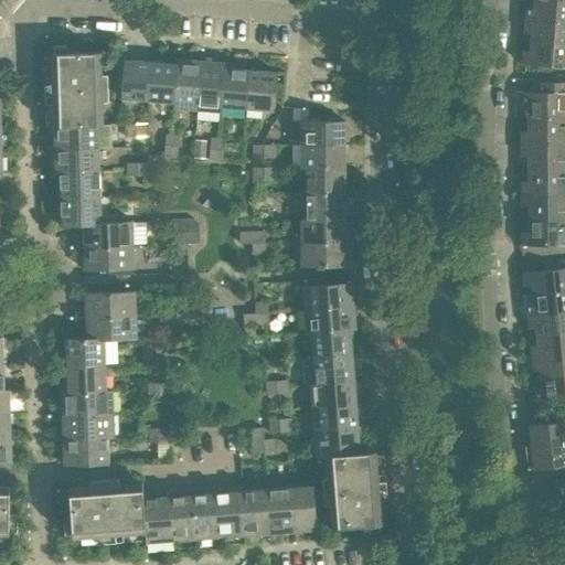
[(526,8),(525,20),(564,22),(564,1),(541,0),(533,0),(533,8),(526,8)]
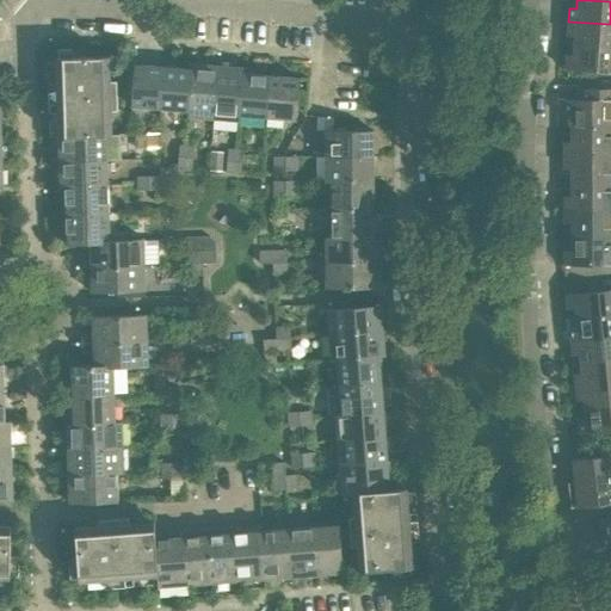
[(574,36),(574,45),(610,48),(610,24),(568,22),(567,35),(574,36)]
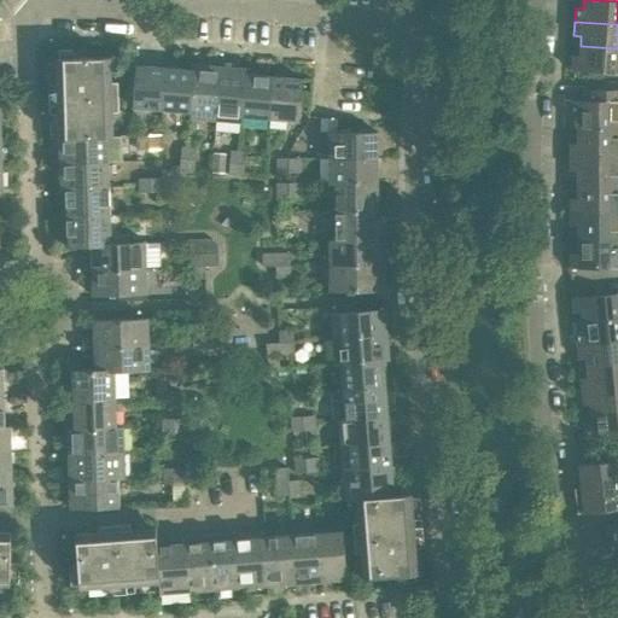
[(617,48),(581,46),(579,56),(572,54),(571,70),(617,73),(617,48)]
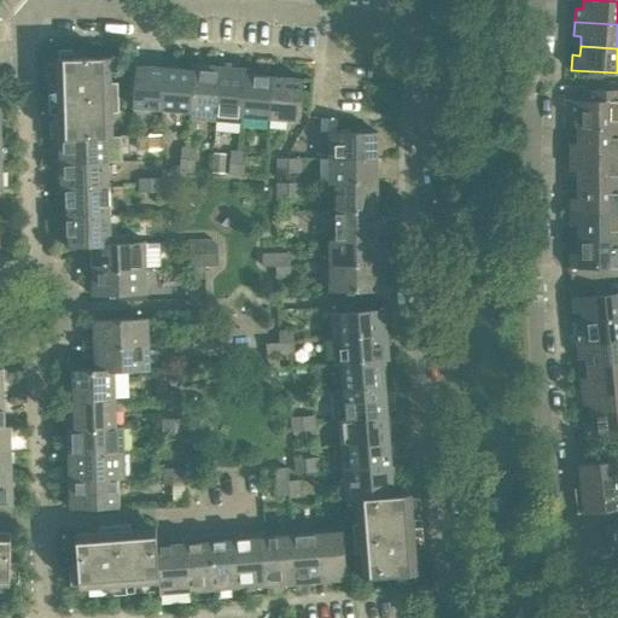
[(121,136),(114,136),(112,112),(118,112),(118,82),(111,82),(111,57),(57,59),(58,94),(57,94),(57,97),(58,97),(58,101),(57,101),(57,105),(58,104),(60,190),(66,190),(69,246),(92,246),(93,296),(146,293),(146,268),(162,268),(161,242),(110,243),(108,162),(121,161),(121,136)]
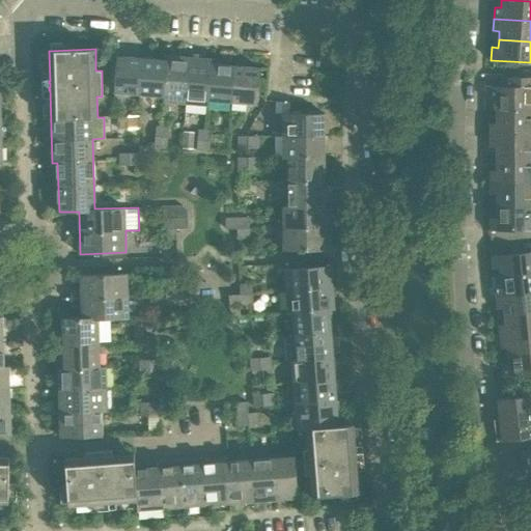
[(163,102),(186,103),(189,57),(167,55),(167,60),(164,96),(163,102)]
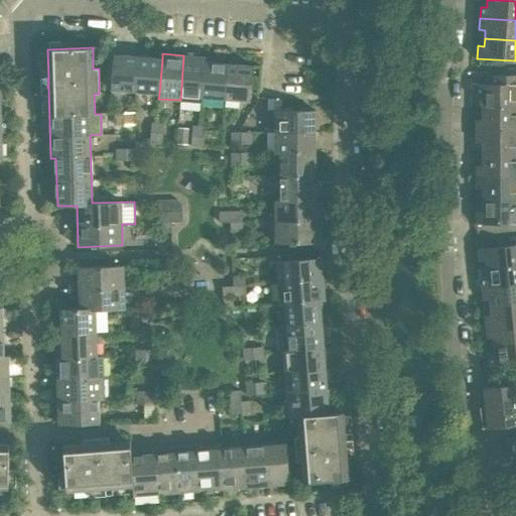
[(111,90),(136,92),(139,56),(114,54),(111,90)]
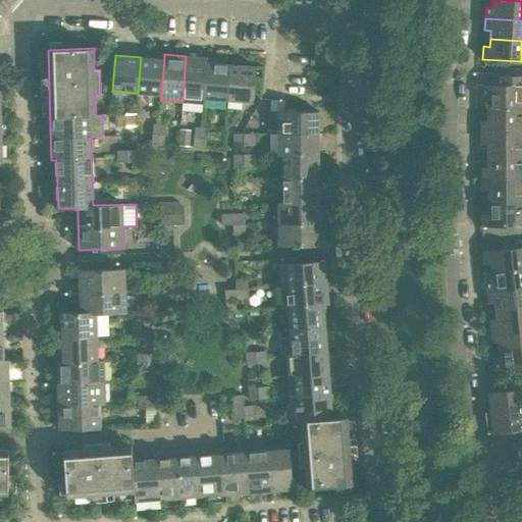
[(186,56),(183,101),(204,103),(204,98),(203,98),(206,63),(207,63),(208,58),(186,56)]
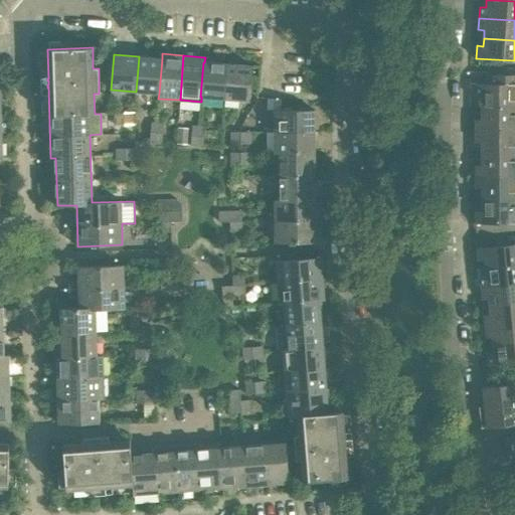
[(136,92),(159,94),(162,58),(139,56),(136,92)]
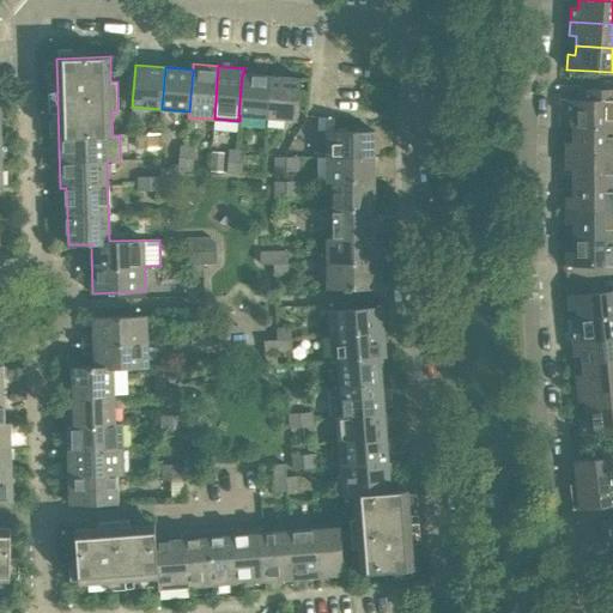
[(271,77),(243,74),(242,74),(238,115),(240,115),(267,117),(271,77)]
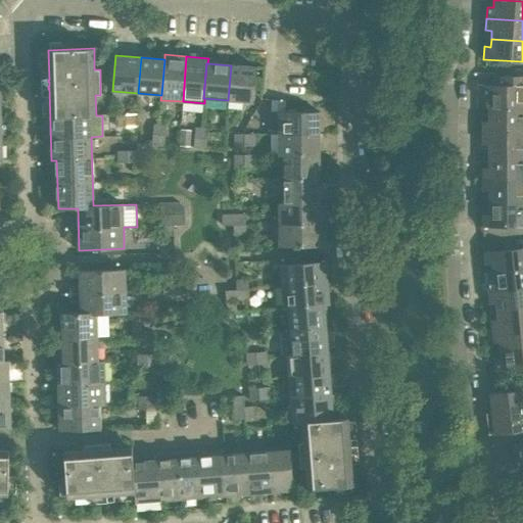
[(256,67),(231,65),(228,100),(253,102),(256,67)]
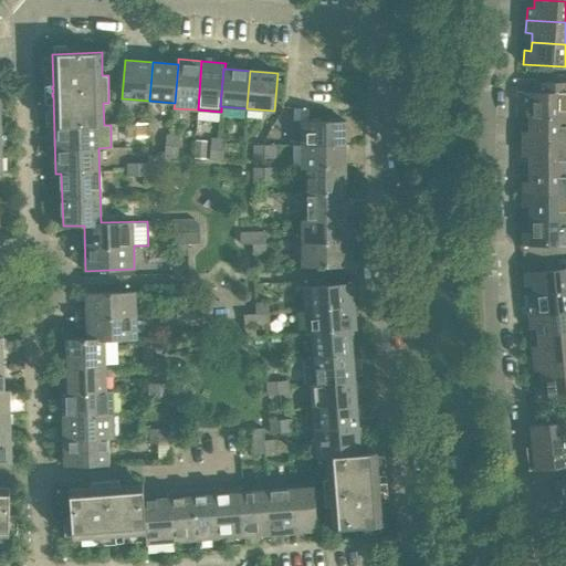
[(530,118),(565,117),(565,82),(534,82),(534,92),(523,92),(523,105),(530,105),(530,118)]
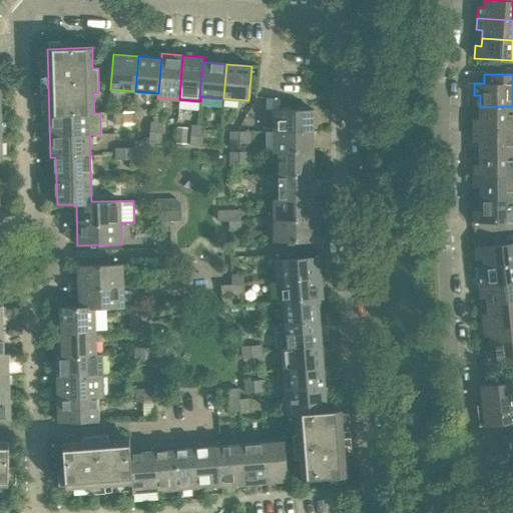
[(474,118),(474,130),(512,129),(512,106),(480,107),(480,118),(474,118)]
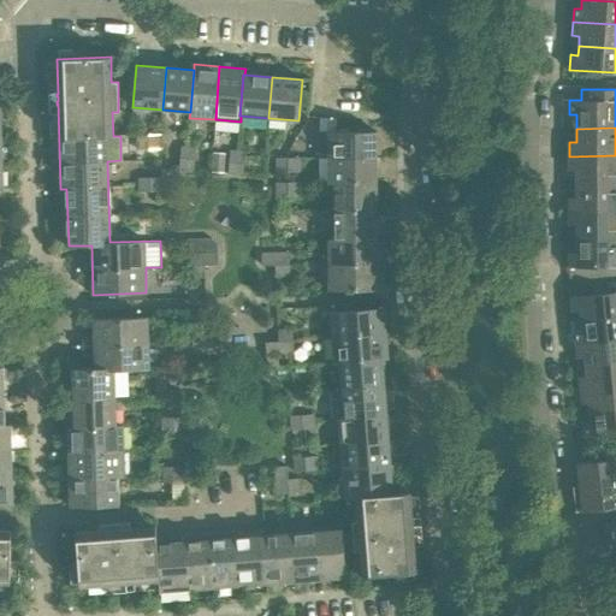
[(329,132),(329,158),(375,158),(375,131),(329,132)]
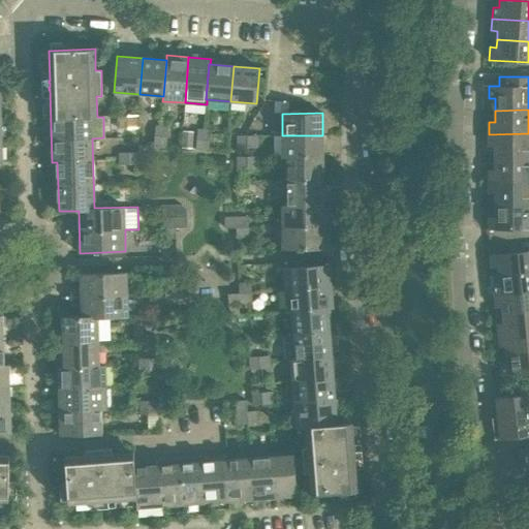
[(128,128),(127,116),(118,116),(118,128),(128,128)]
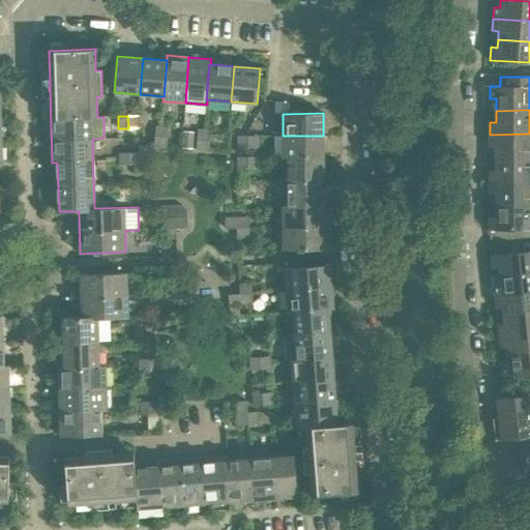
[(138,116),(127,116),(128,128),(138,128),(138,116)]
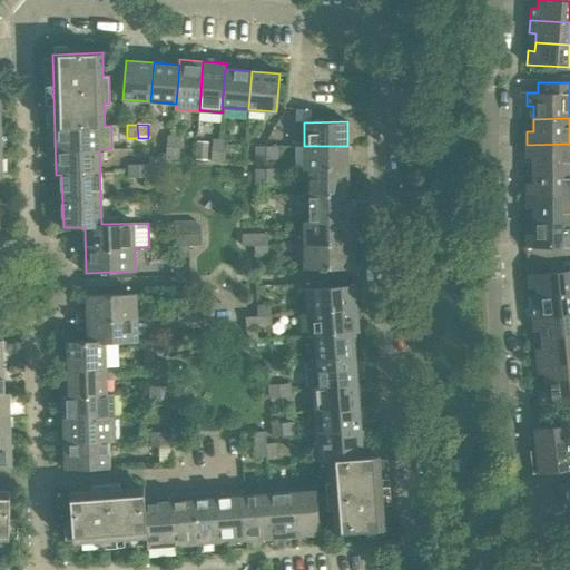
[(167,136),(166,146),(179,147),(180,137),(167,136)]
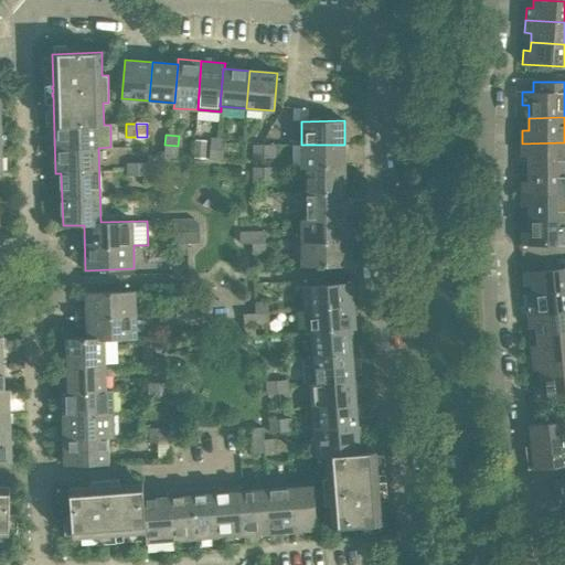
[(211,138),(210,149),(223,150),(223,139),(211,138)]
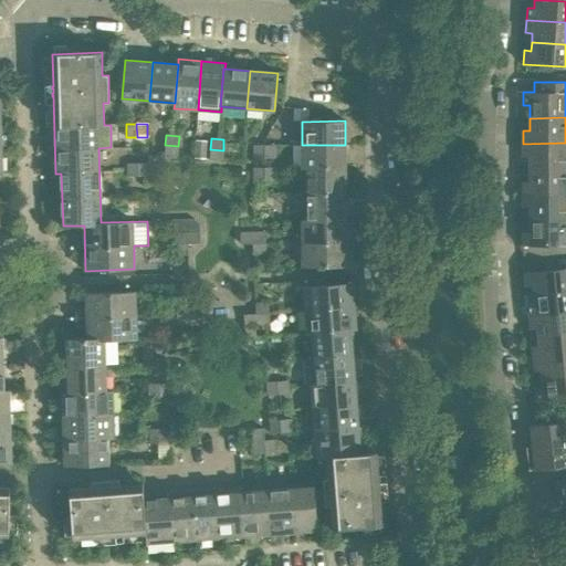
[(206,142),(197,140),(195,157),(205,158),(206,142)]
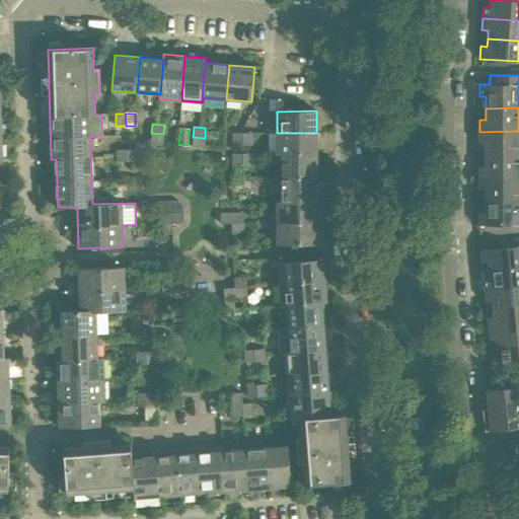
[(486,143),(486,154),(518,154),(518,131),(479,132),(479,143),(486,143)]
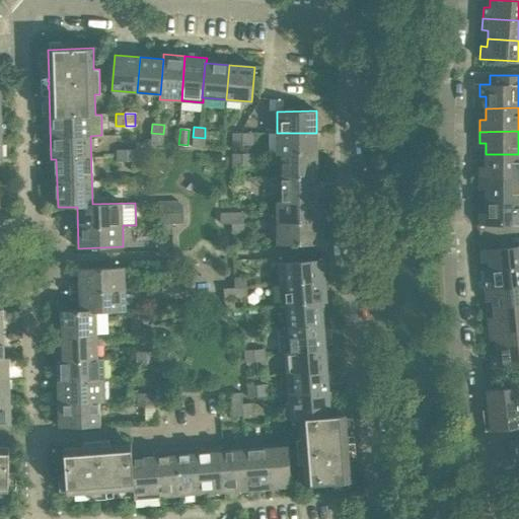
[(163,134),(151,133),(151,143),(162,144),(163,134)]
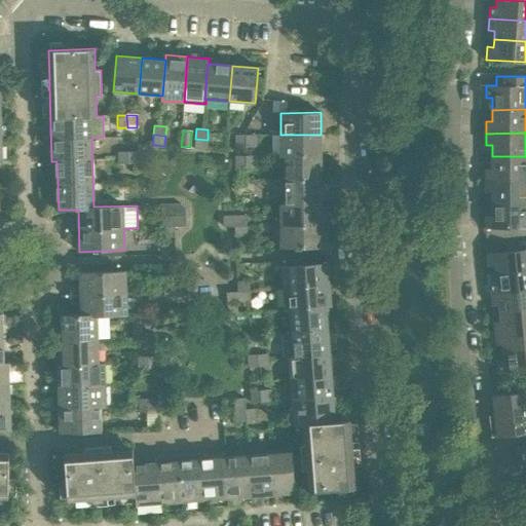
[(246,147),(246,135),(235,135),(235,147),(246,147)]
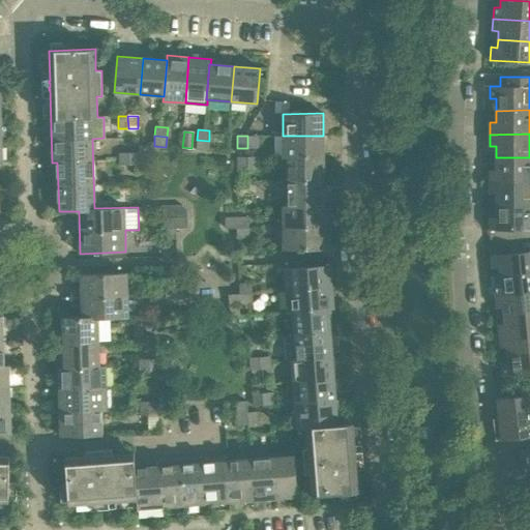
[(257,136),(247,136),(247,148),(257,148),(257,136)]
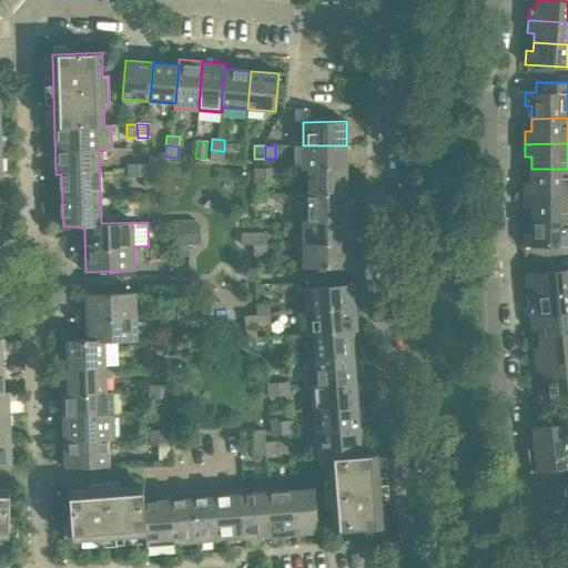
[(303,170),(308,169),(308,168),(347,168),(346,145),(303,145),(303,170)]
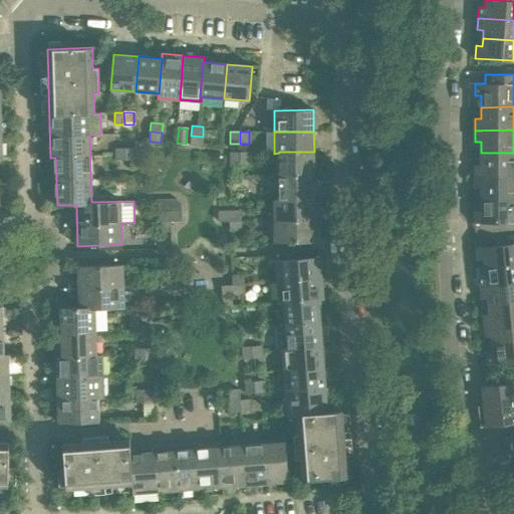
[(203,137),(191,136),(190,145),(202,146),(203,137)]
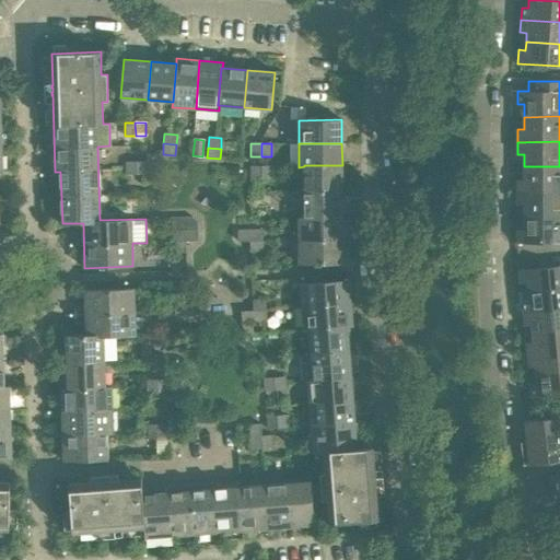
[(137,174),(137,161),(126,162),(127,175),(137,174)]
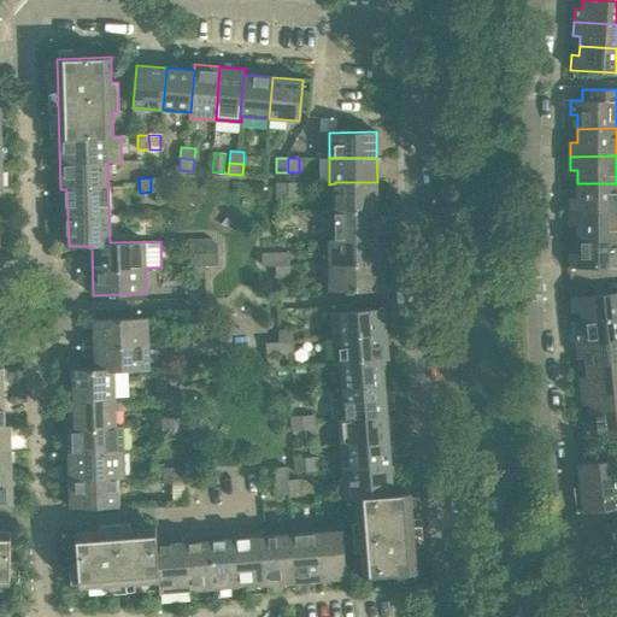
[(162,177),(151,177),(151,192),(163,192),(162,177)]
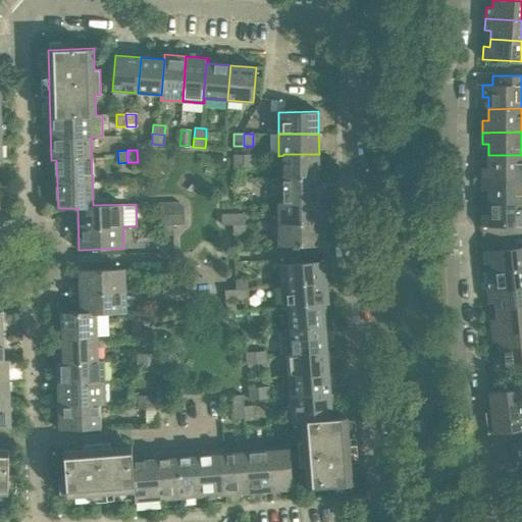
[(253,154),(244,155),(244,166),(253,166),(253,154)]
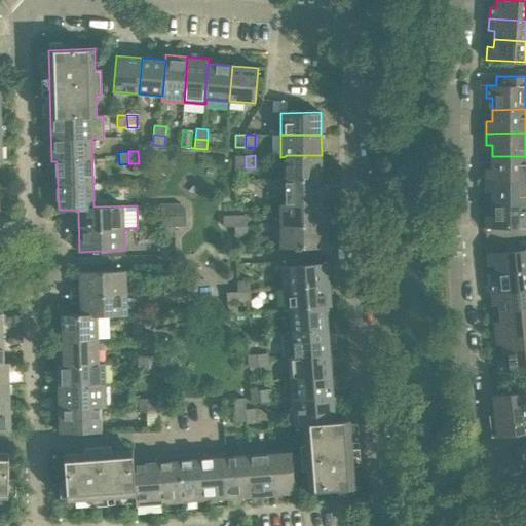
[(286,156),(286,180),(322,180),(322,155),(286,155),(286,156)]
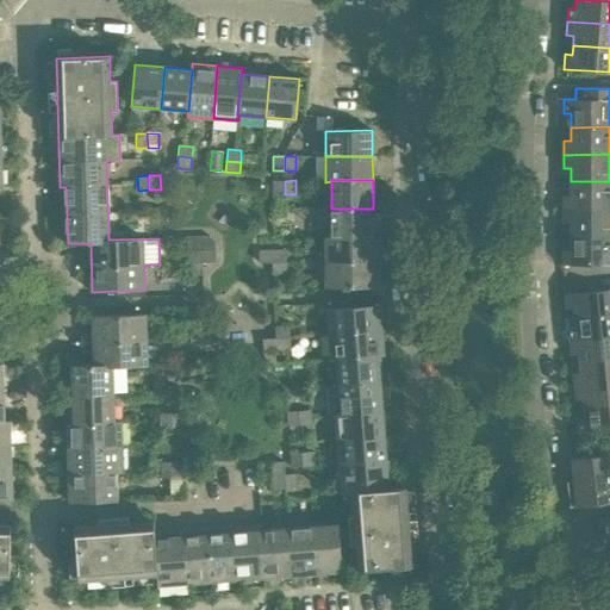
[(285,194),(285,181),(273,181),(274,194),(285,194)]
